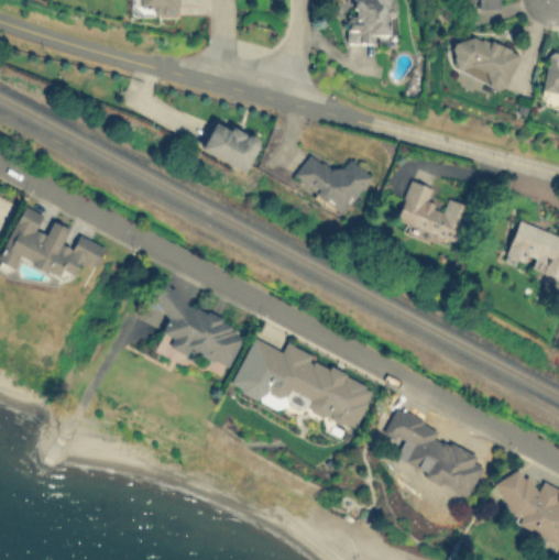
[(179,18),(179,0),(136,0),(136,18),(179,18)]
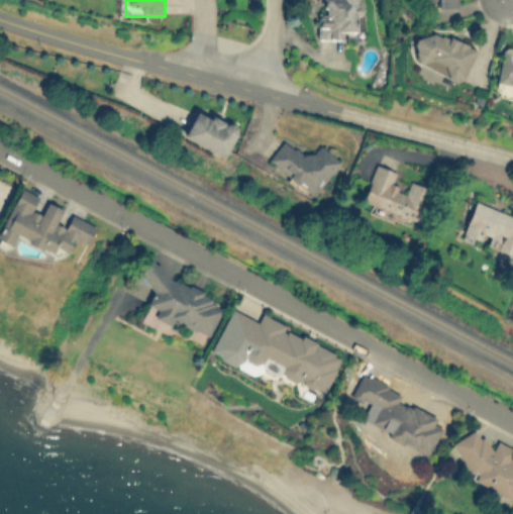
[(360,32),(361,0),(328,0),(328,16),(321,16),(320,41),(347,41),(347,32),(360,32)]
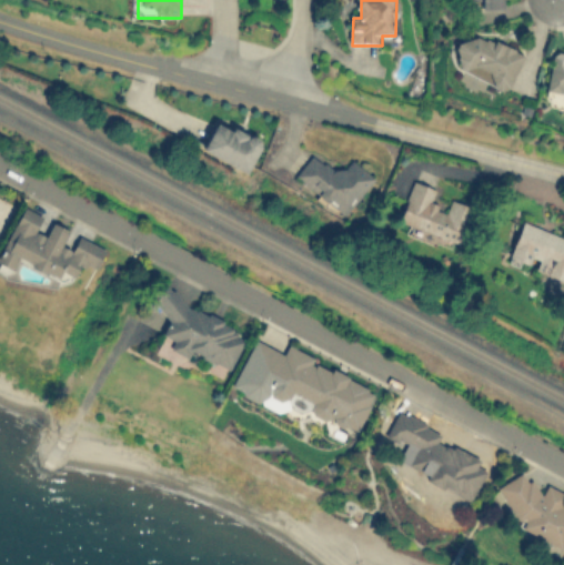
[(483,11),(506,10),(505,0),(472,0),(473,1),(483,1),(483,11)]
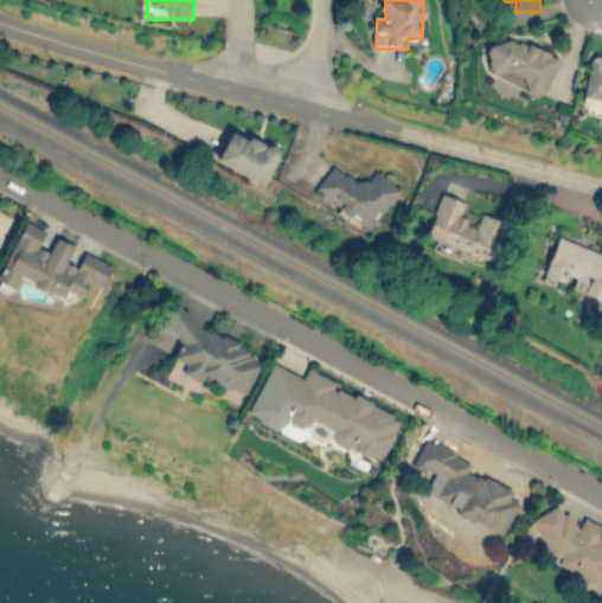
[(544,100),(561,63),(503,37),(486,74),(544,100)]
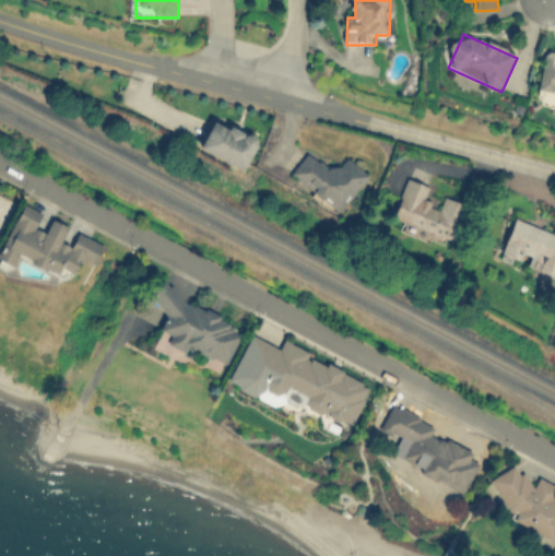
[(541,91),(554,93),(554,56),(547,55),(541,91)]
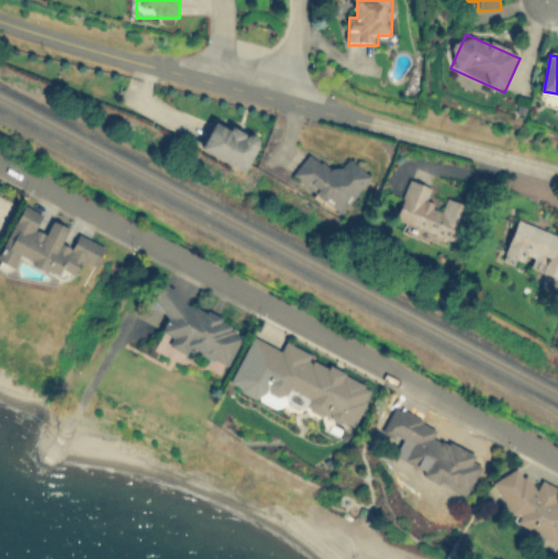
[(201,149),(245,174),(263,143),(218,119),(201,149)]
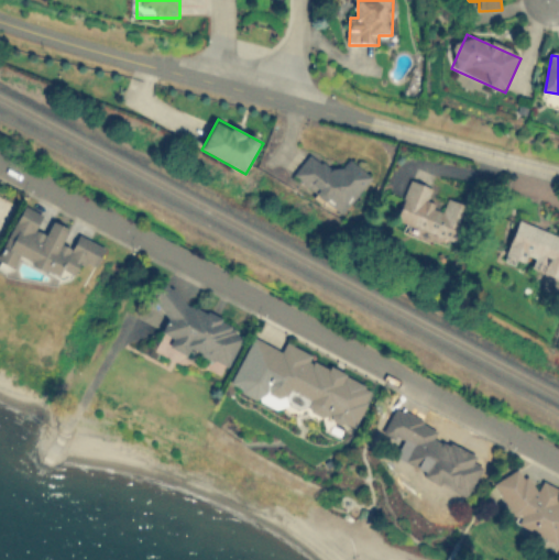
[(375,178),(351,160),(340,174),(313,153),(294,178),(346,217),(375,178)]
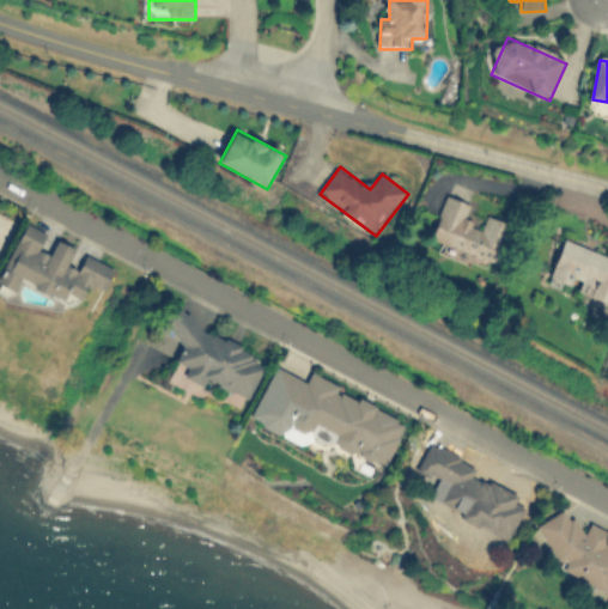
[(433,241),(500,265),(515,226),(490,217),(485,229),(467,221),(473,206),(449,198),(433,241)]
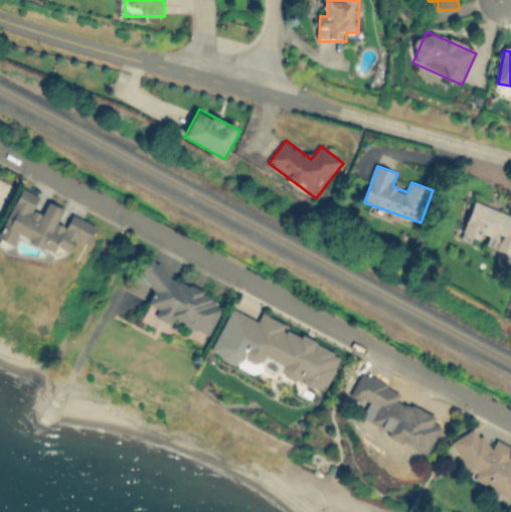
[(19,238),(55,253),(58,247),(72,253),(77,240),(90,245),(98,226),(73,216),(68,228),(59,225),(65,209),(49,202),(44,214),(35,211),(41,196),(21,188),(0,239),(0,242),(14,248),(19,238)]
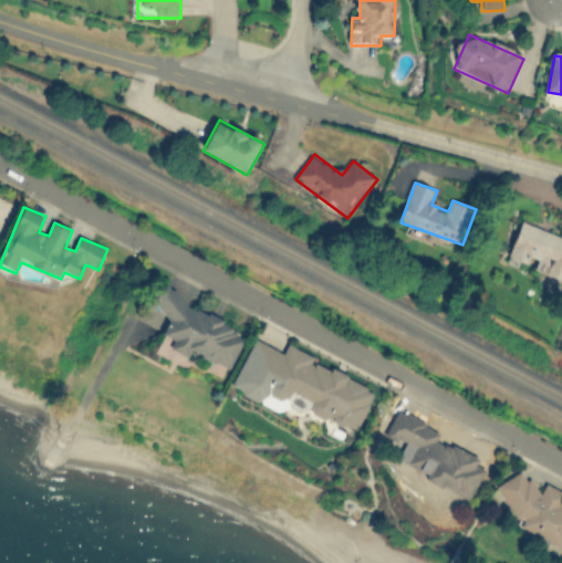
[(561,237),(522,223),(511,258),(537,267),(534,271),(561,281),(561,237)]
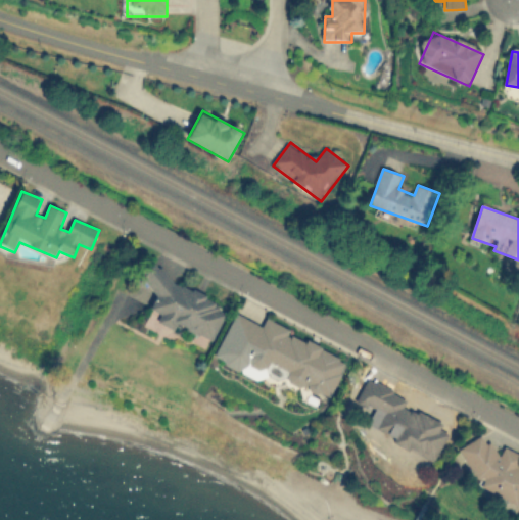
[(213,343),(178,325),(174,332),(158,324),(162,317),(151,311),(158,298),(146,284),(140,289),(131,278),(153,260),(174,283),(229,312),(213,343)]
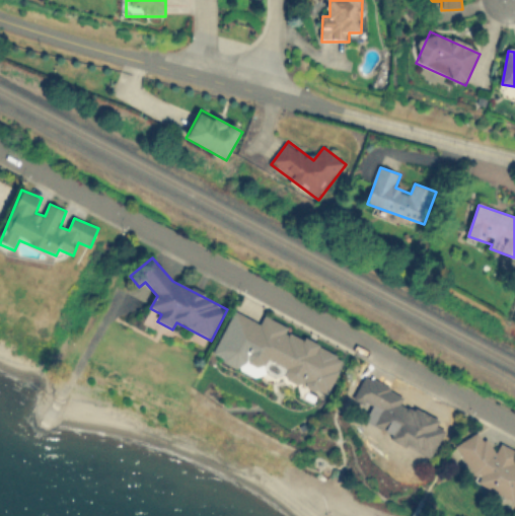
[(347,358),(265,319),(263,324),(234,312),(215,354),(263,376),(270,362),(288,370),(284,378),(327,399),(347,358)]
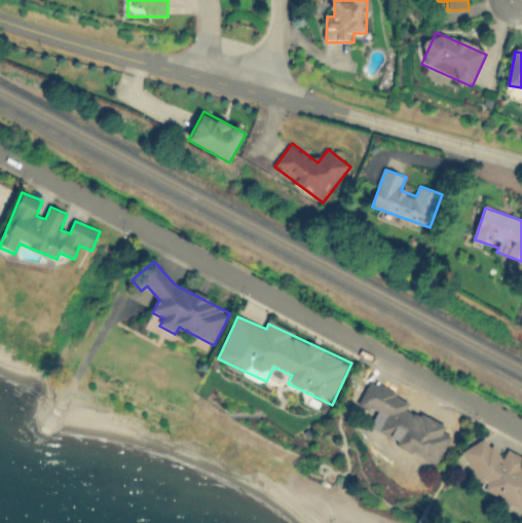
[(360,407),(385,419),(378,433),(399,442),(397,447),(439,467),(455,432),(408,410),(412,402),(372,382),(360,407)]
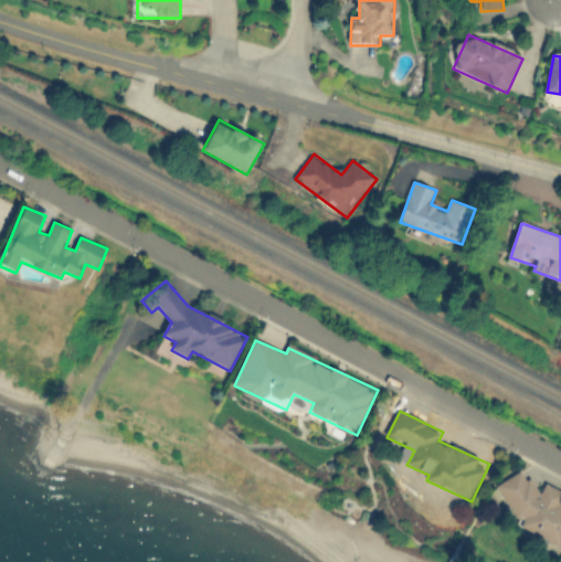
[(560,547),(559,548),(518,527),(520,523),(497,488),(525,470),(541,495),(547,485),(560,492),(560,547)]
